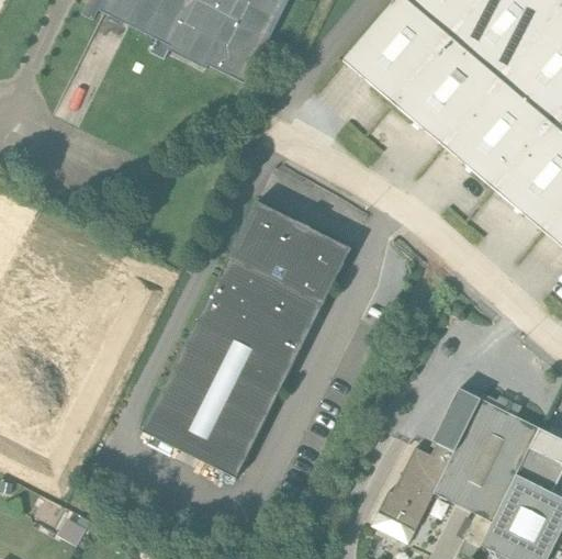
[(103,0),(98,11),(155,38),(148,51),(164,58),(168,49),(204,68),(206,64),(247,84),(288,0),(103,0)]
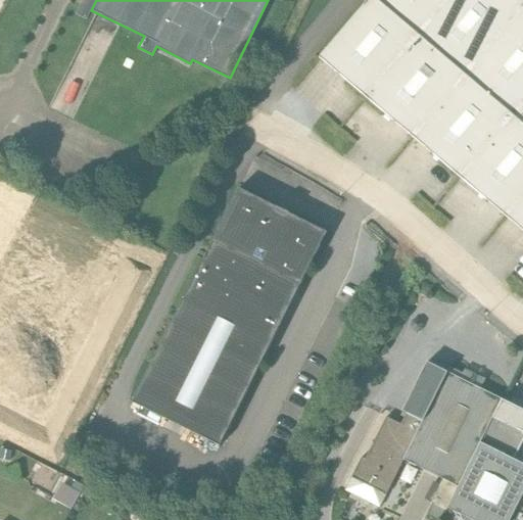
[(365,0),(319,56),(522,232),(522,0),(365,0)]
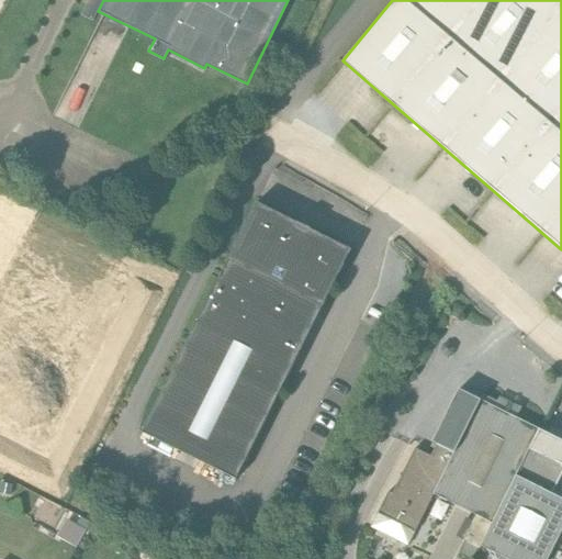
[(350,247),(257,201),(143,428),(236,476),(350,247)]
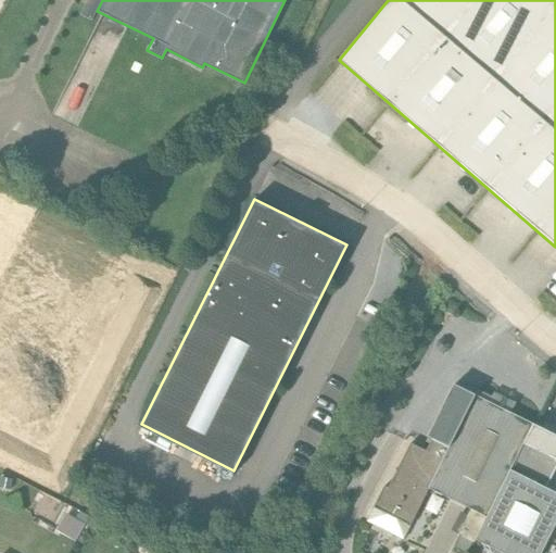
[(523,441),(532,422),(453,384),(428,436),(431,437),(426,449),(409,441),(388,487),(383,485),(366,519),(403,538),(428,487),(471,507),(459,531),(474,540),(475,538),(523,441)]
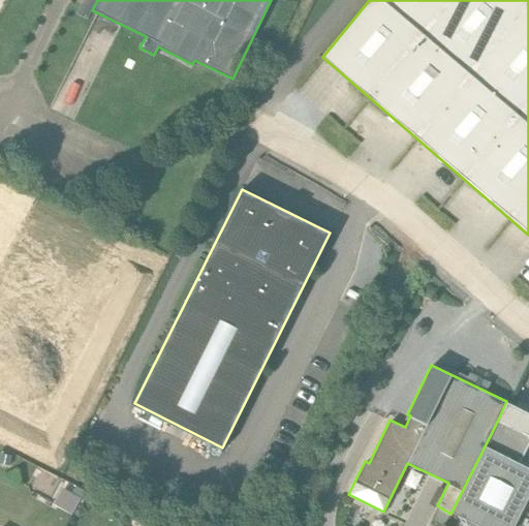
[(514,525),(528,495),(528,467),(519,462),(528,439),(528,435),(498,420),(452,512),(470,521),(467,525),(514,525)]
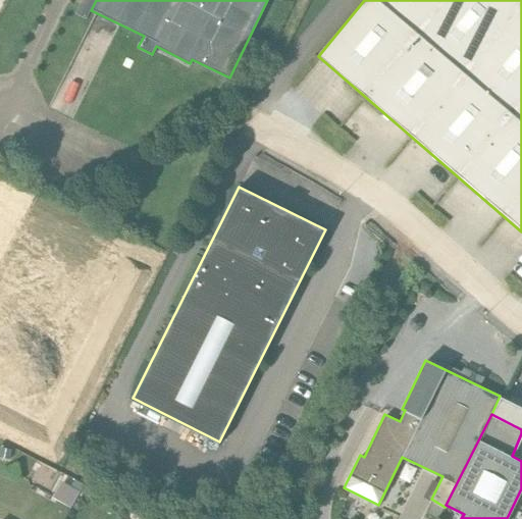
[(80,490),(61,480),(53,497),(70,506),(80,490)]
